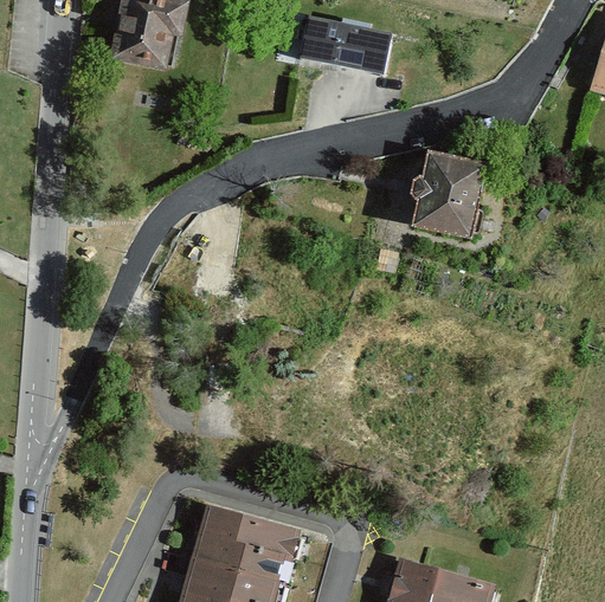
[(181,31),(187,0),(121,0),(111,56),(165,65),(171,30),(181,31)]
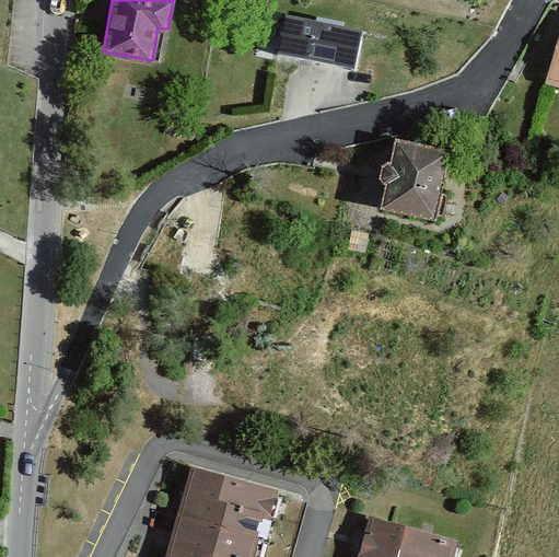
[(353,68),(361,30),(284,15),(277,53),(353,68)]
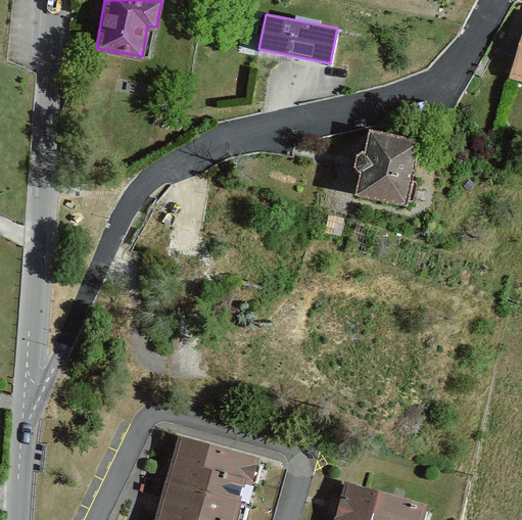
[(521,80),(521,35),(510,77),(521,80)]
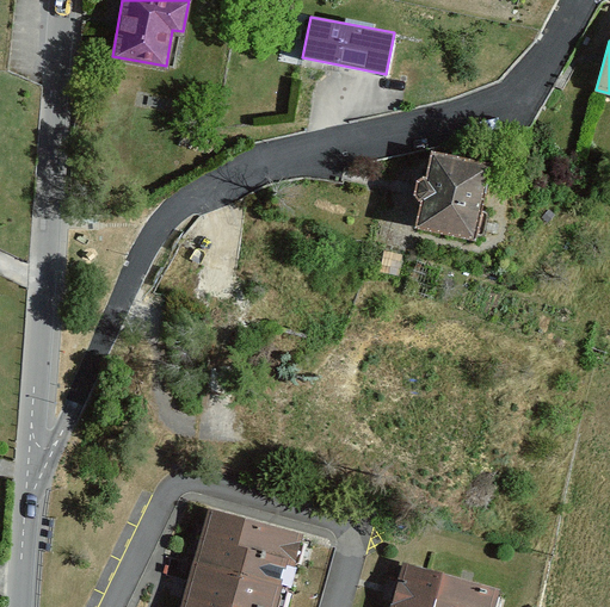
[(475,239),(491,162),(430,152),(425,180),(420,180),(416,184),(412,190),(413,199),(419,203),(414,225),(475,239)]
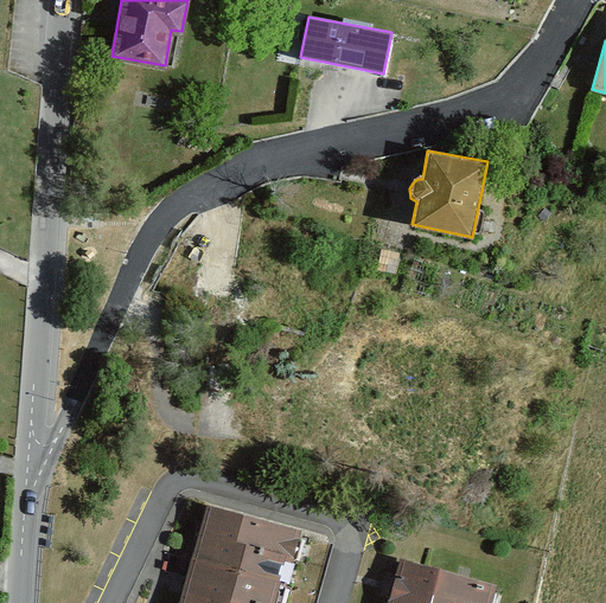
[(206,505),(180,602),(270,602),(284,557),(292,558),(299,528),(206,505)]
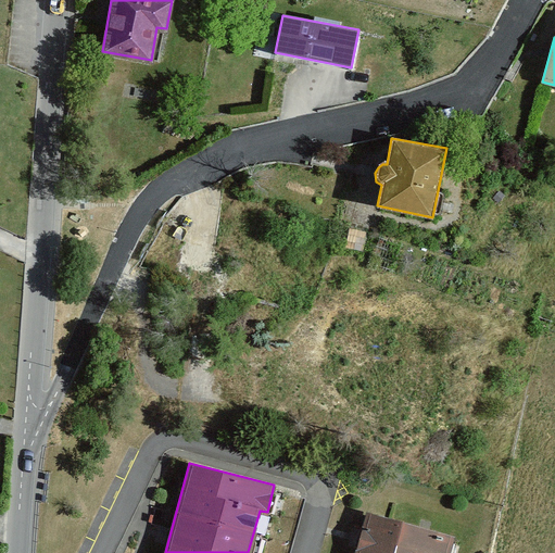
[(448,552),(453,533),(366,512),(355,552),(448,552)]
